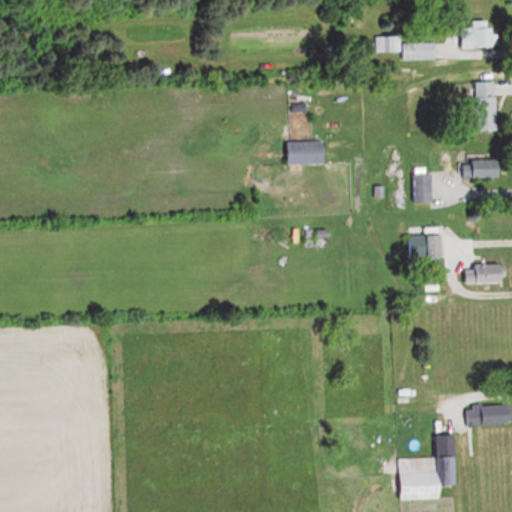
[(496,25),(460,25),(460,47),(496,47),(496,25)]
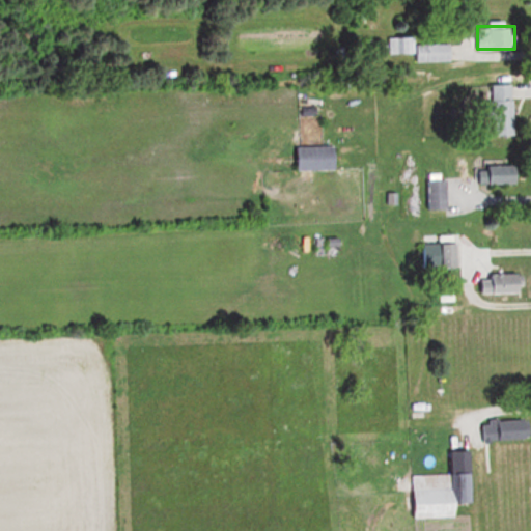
[(416,43),(416,36),(389,36),(390,53),(418,53),(418,61),(453,60),(453,43),(416,43)]
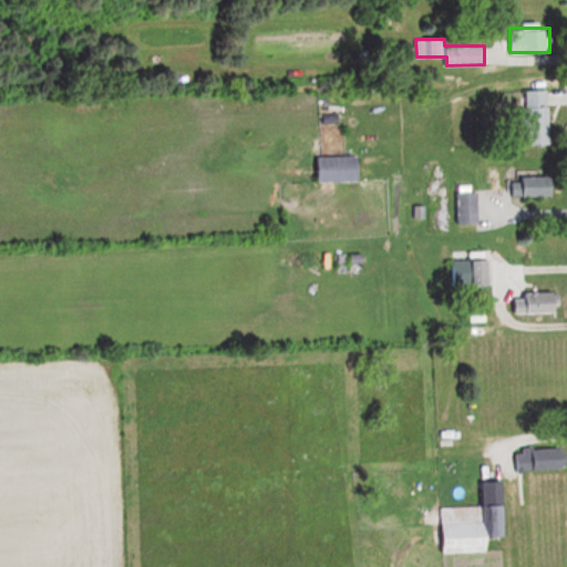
[(550,123),(550,90),(526,90),(526,123),(550,123)]
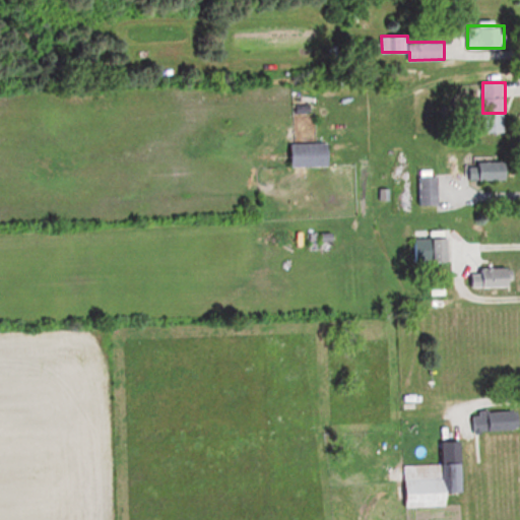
[(332,167),(332,143),(295,143),(295,167),(332,167)]
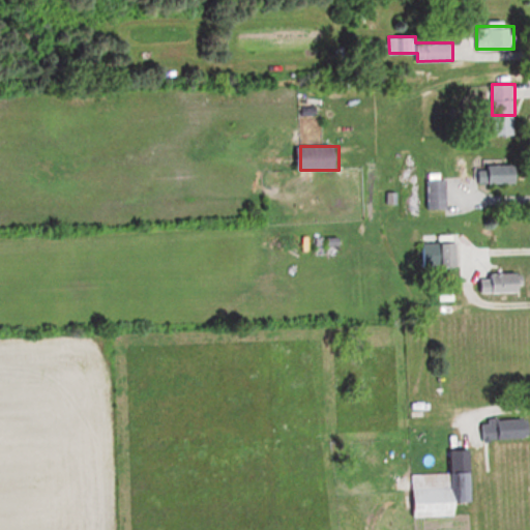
[(520,184),(520,163),(479,163),(479,184),(520,184)]
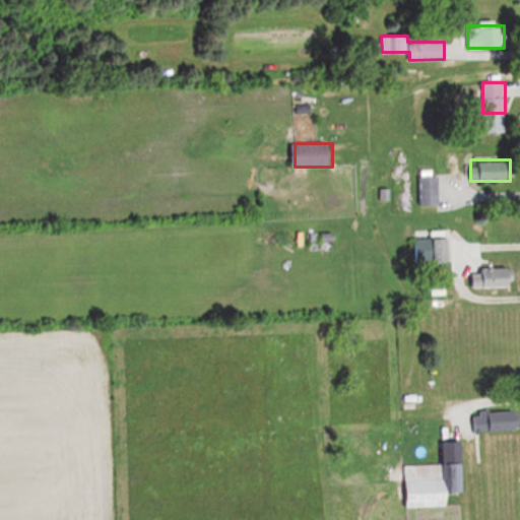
[(418,177),(418,206),(441,206),(441,177),(418,177)]
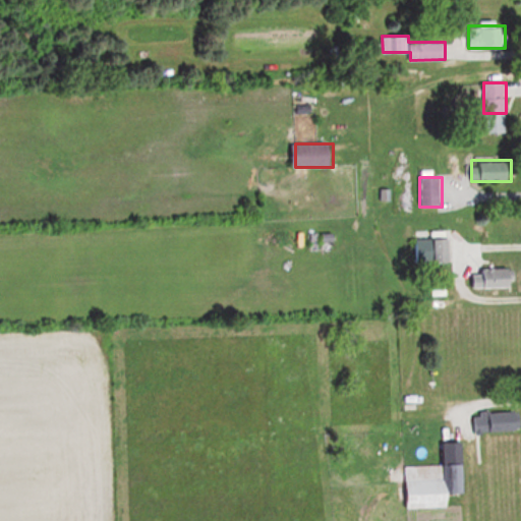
[(415,238),(415,264),(453,264),(453,238),(415,238)]
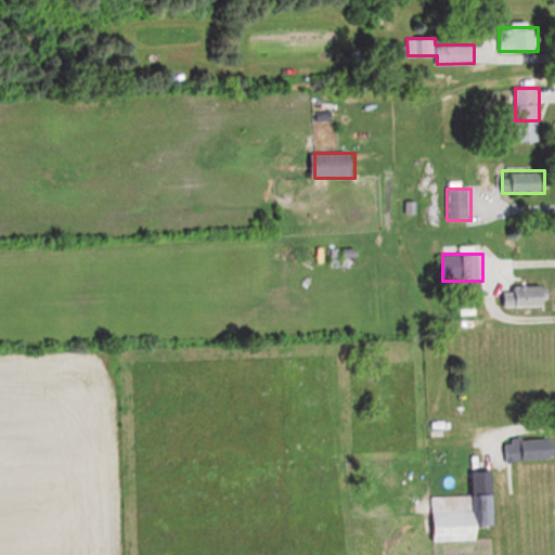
[(550,308),(550,286),(505,286),(505,308),(550,308)]
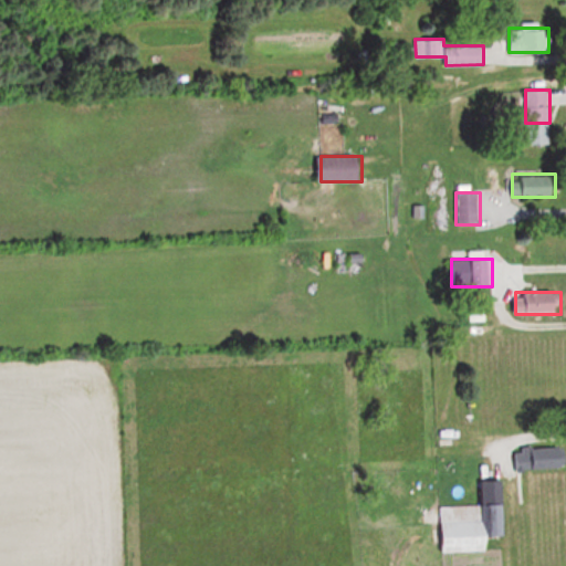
[(565,446),(515,448),(515,470),(565,468),(565,446)]
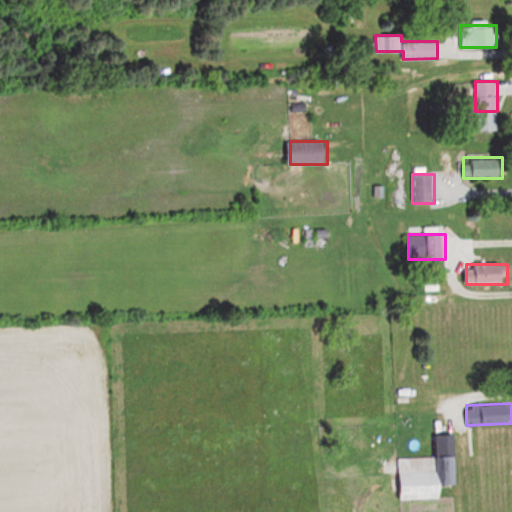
[(400,458),(402,500),(444,498),(443,457),(400,458)]
